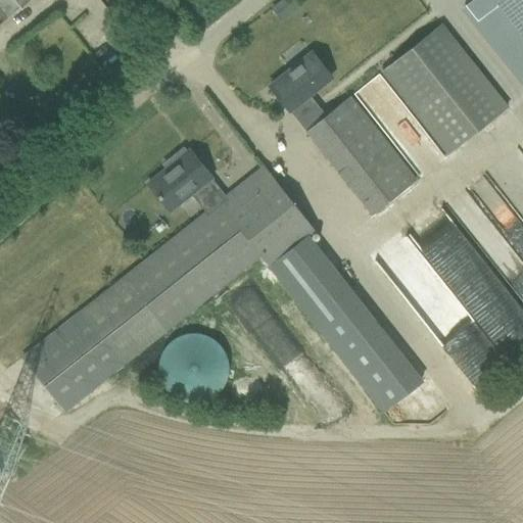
[(0,0),(0,24),(30,0),(0,0)]
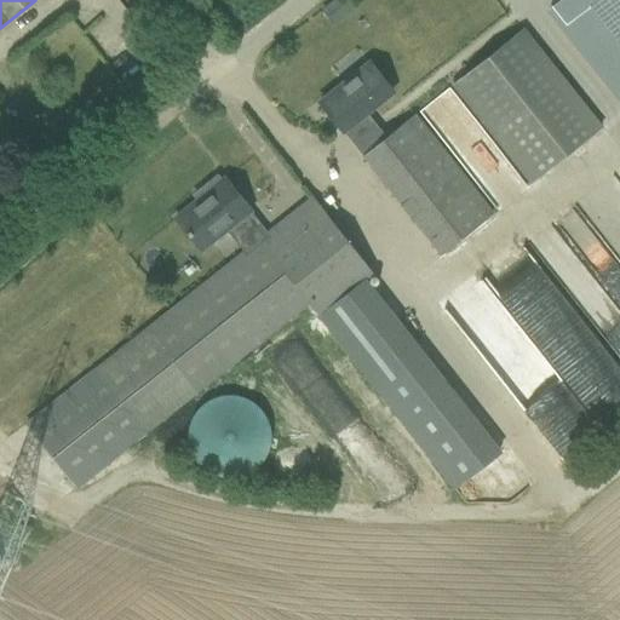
[(345,0),(337,0),(322,11),(333,24),(352,10),(345,0)]
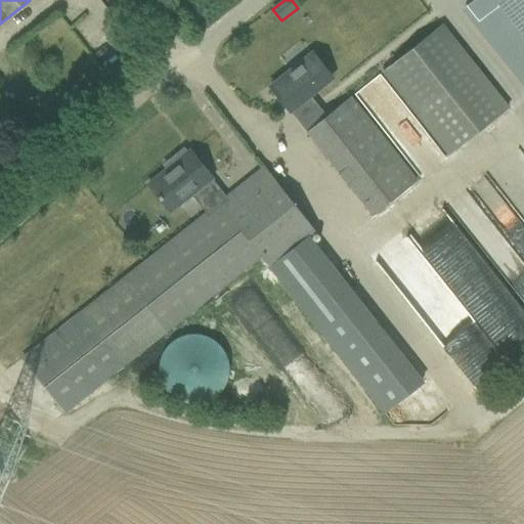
[(523,0),(472,0),(462,8),(523,87),(523,0)]
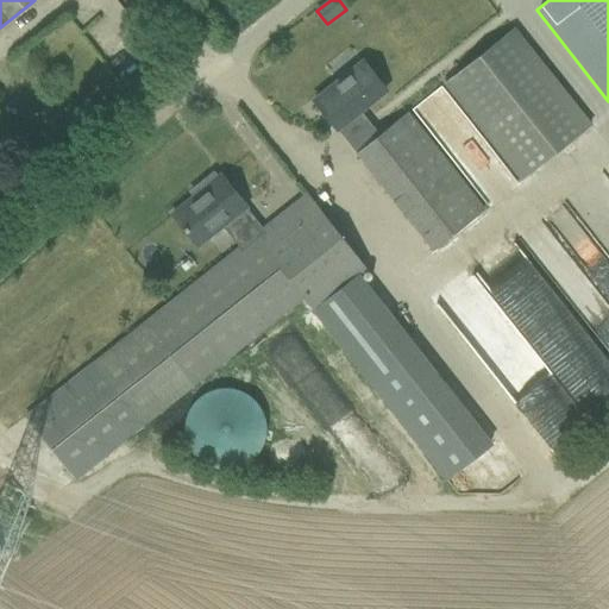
[(590,123),(514,27),(444,83),(520,180),(590,123)]
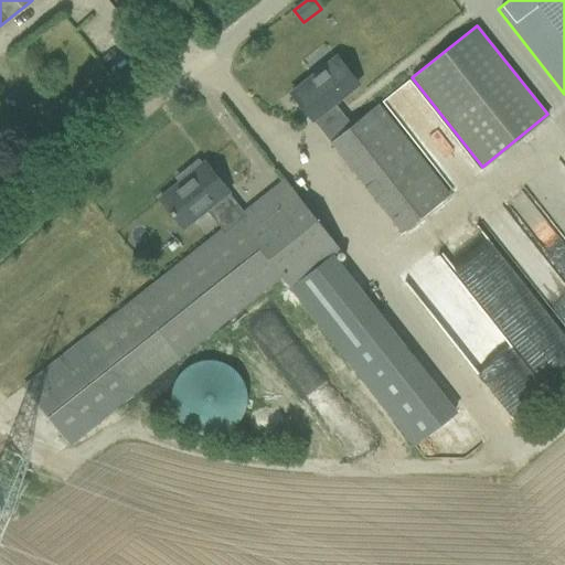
[(358,84),(337,57),(291,93),(312,120),(358,84)]
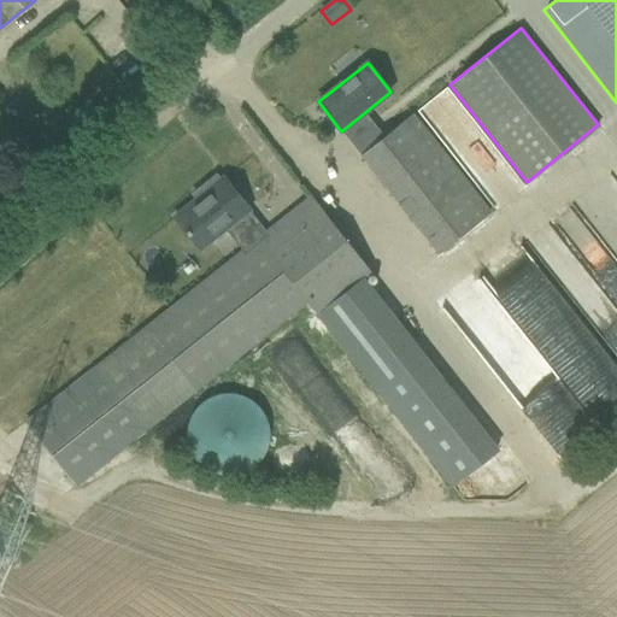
[(486,210),(429,136),(413,116),(362,156),(434,250),(486,210)]
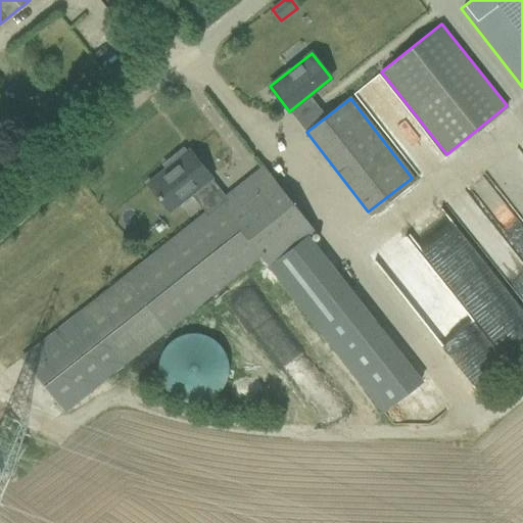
[(165,170),(148,184),(169,210),(191,193),(205,212),(220,200),(205,182),(210,178),(211,178),(190,151),(187,153),(183,148),(170,158),(174,163),(165,170)]
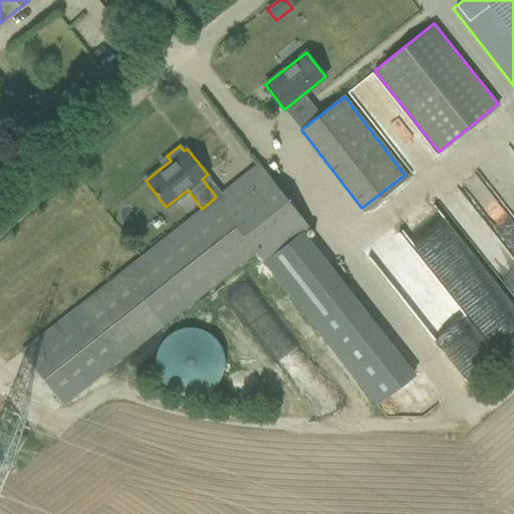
[(513,162),(485,183),(513,223),(513,162)]
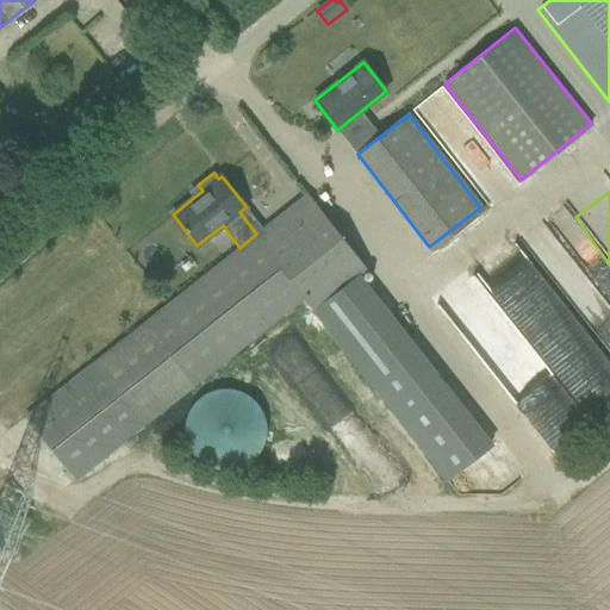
[(240,248),(95,363),(26,418),(73,475),(142,422),(299,296),(369,384),(415,348),(355,273),(365,266),(354,253),(342,237),(307,193),(263,229),(256,234),(240,248)]
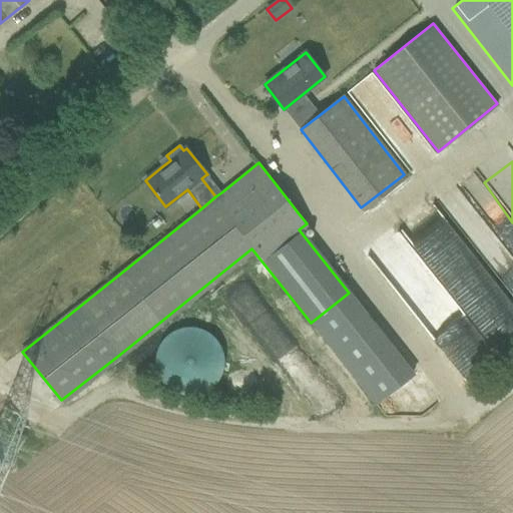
[(440,219),(416,245),(400,231),(397,235),(431,267),(453,241),(459,246),(464,241),(440,219)]
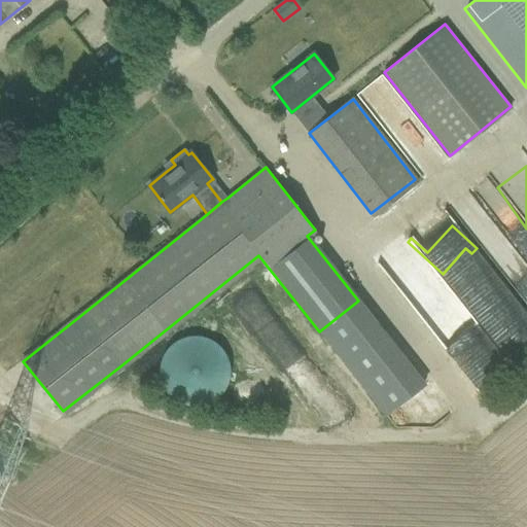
[(221,383),(221,382),(221,377),(219,369),(215,362),(212,358),(208,354),(203,351),(196,348),(189,348),(182,348),(175,350),(168,353),(164,357),(160,361),(155,369),(153,376),(153,380),(153,387),(155,393),(157,398),(162,405),(167,410),(172,413),(180,415),(185,416),(194,416),(200,414),(205,412),(211,407),(215,401),(218,396),(220,391),(221,383)]
